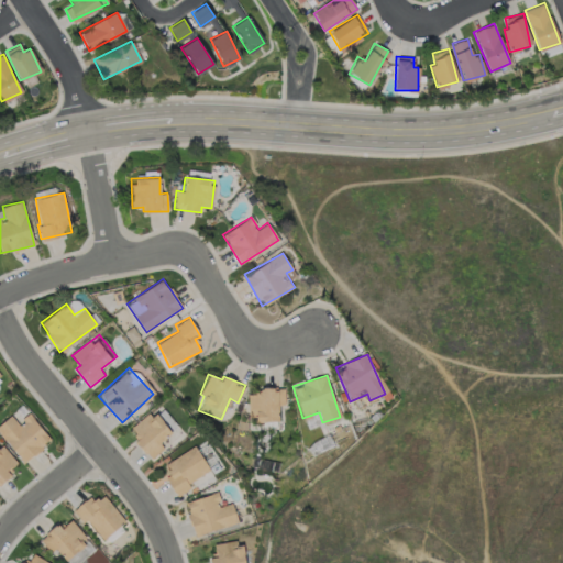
[(284,387),(260,387),(260,394),(247,394),(247,420),(278,420),(278,405),(284,405),(284,387)]
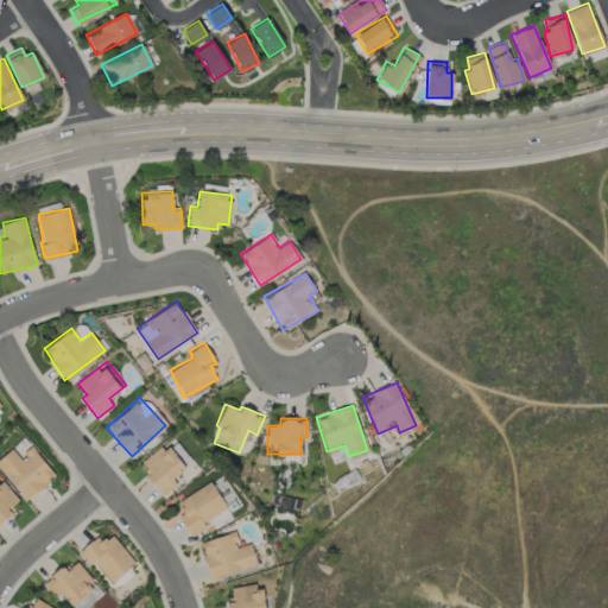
[(191,461),(175,441),(164,450),(160,445),(138,464),(163,495),(177,483),(171,477),(191,461)]
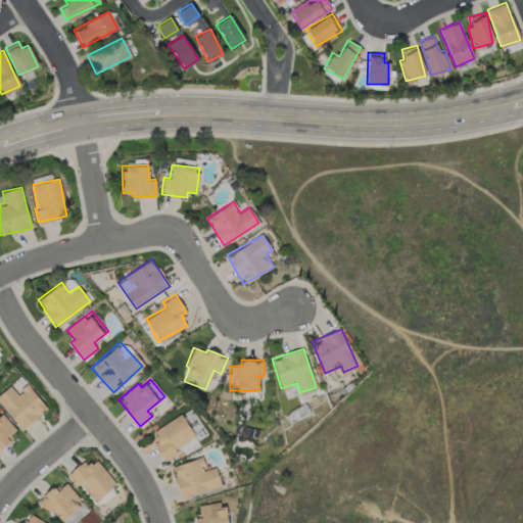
[(0,392),(0,402),(21,429),(47,408),(27,384),(16,392),(10,385),(0,392)]
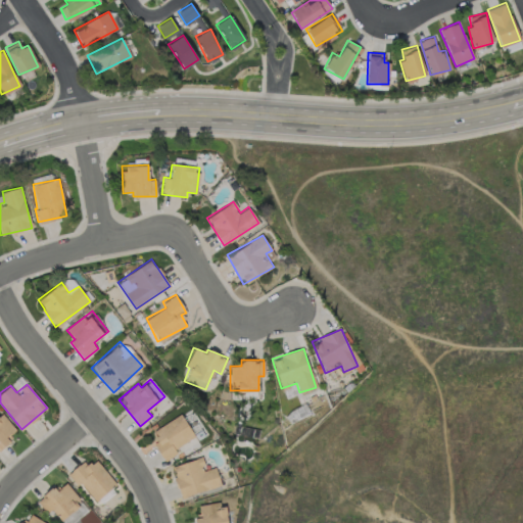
[(0,446),(16,432),(0,413),(0,446)]
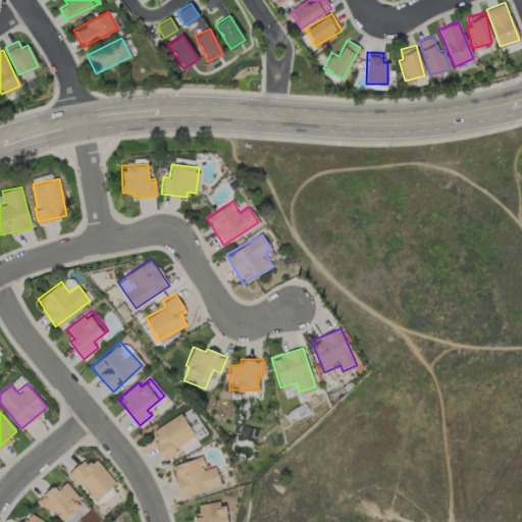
[(194,436),(180,413),(152,428),(158,438),(153,441),(163,460),(176,452),(174,448),(194,436)]
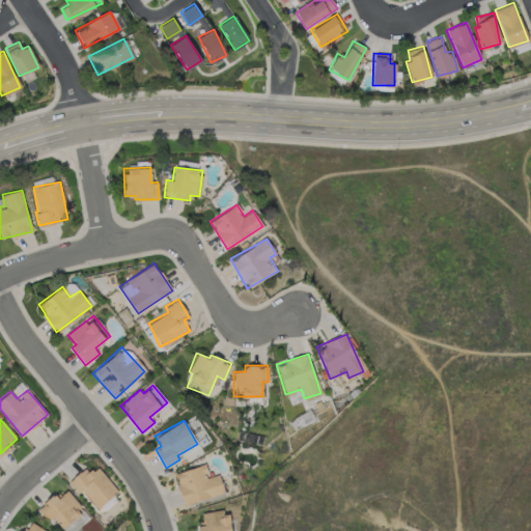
[(184,505),(224,493),(218,473),(208,476),(204,464),(173,473),(184,505)]
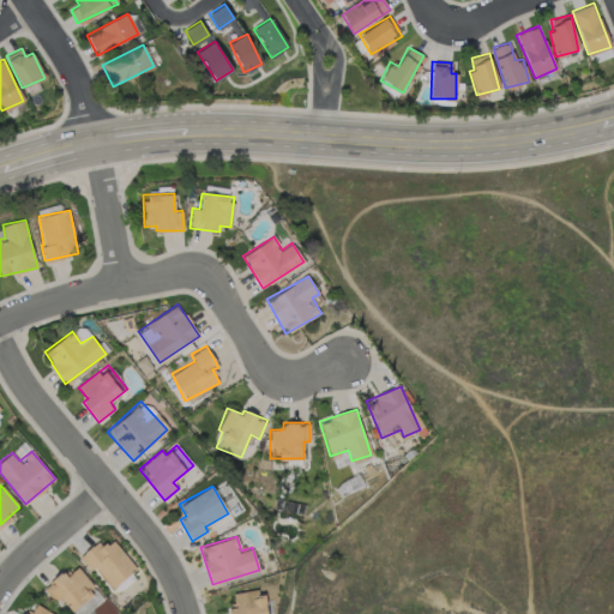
[(139,571),(112,540),(104,546),(98,540),(80,554),(114,593),(139,571)]
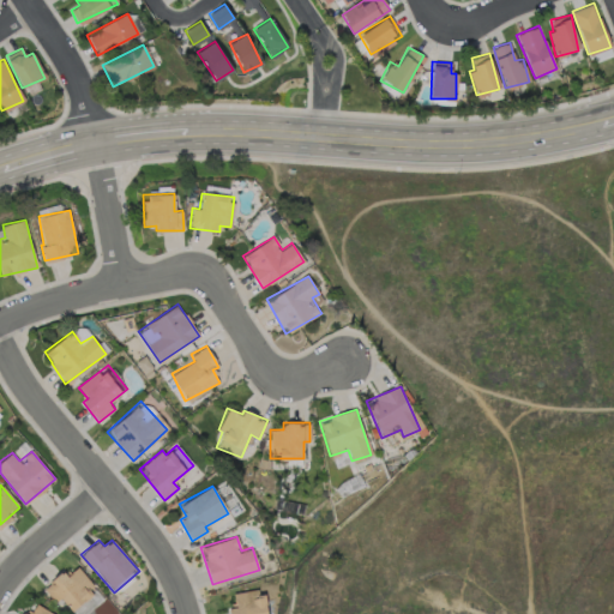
[(62,572),(43,587),(54,602),(60,597),(71,611),(97,591),(78,566),(65,576),(62,572)]
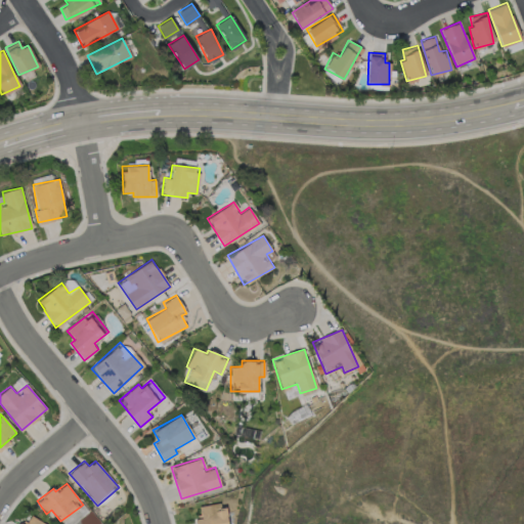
[(201,518),(195,519),(195,523),(226,523),(223,501),(199,506),(201,518)]
